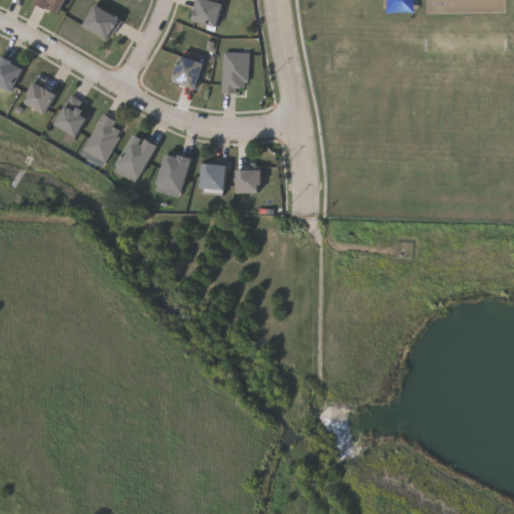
[(65,0),(59,14),(36,4),(37,0),(65,0)]
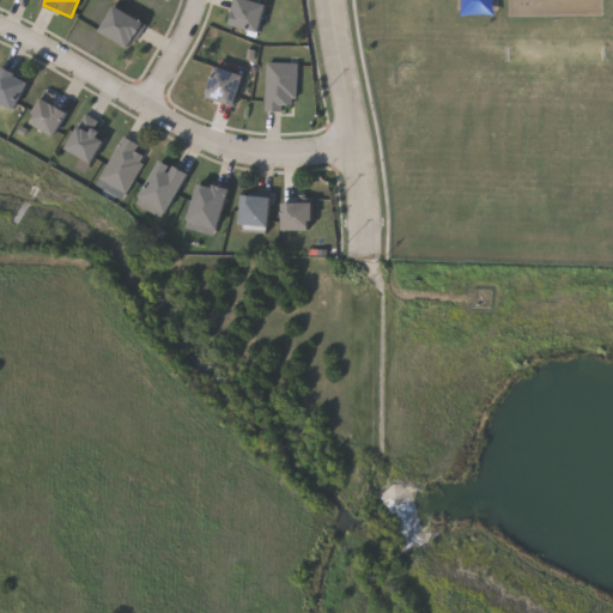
[(258,34),(230,24),(237,0),(249,0),(266,5),(258,34)]
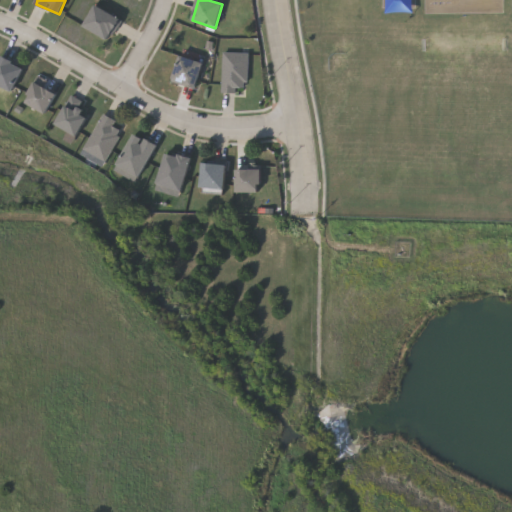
[(109,41),(84,26),(96,5),(122,20),(109,41)]
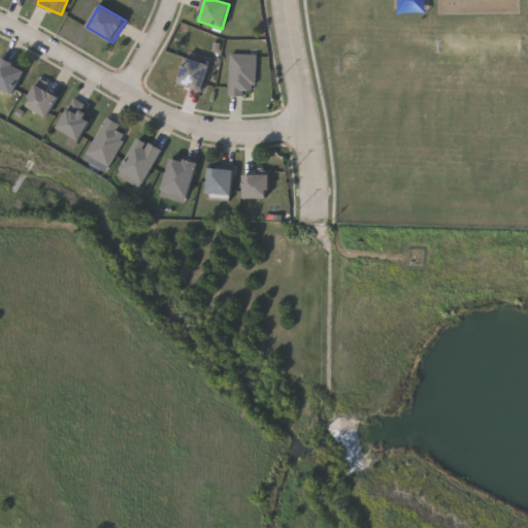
[(229,55),(255,55),(255,95),(229,95),(229,55)]
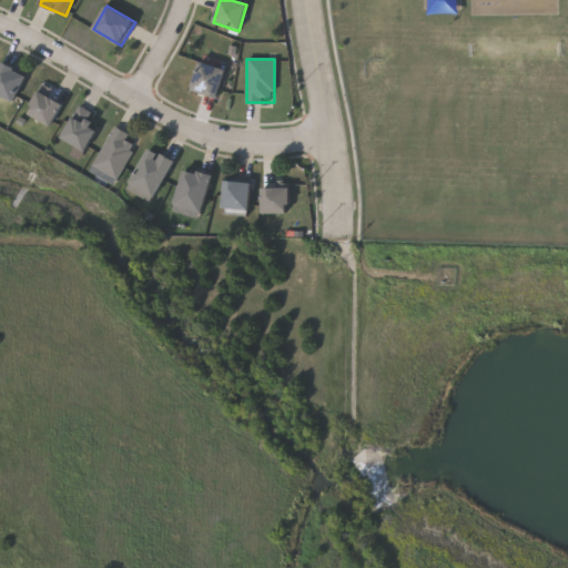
[(0,93),(0,63),(1,61),(26,73),(13,100),(0,93)]
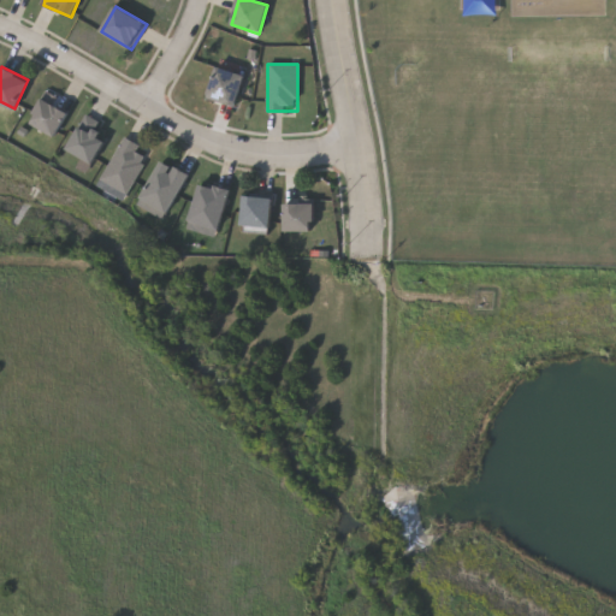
[(207,98),(215,66),(244,75),(236,106),(207,98)]
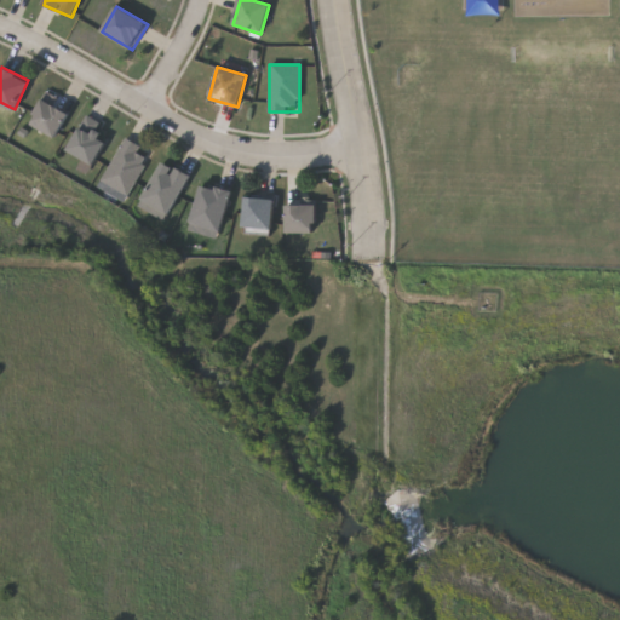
[(57,136),(29,124),(41,98),(68,110),(57,136)]
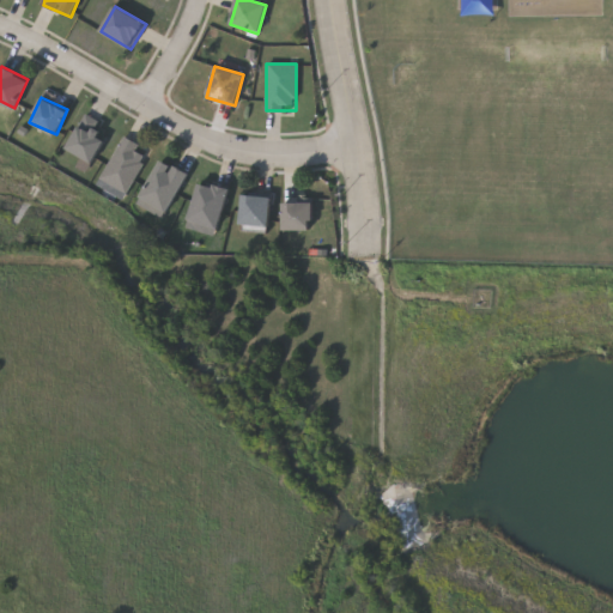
[(110,129),(89,162),(65,147),(86,115),(110,129)]
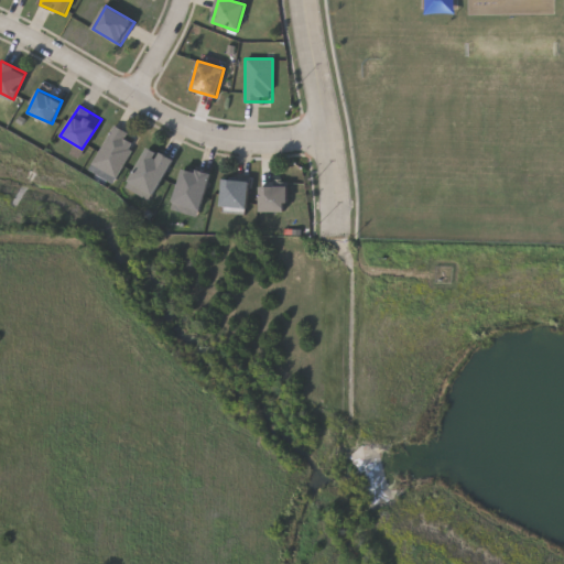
[(114,176),(91,161),(117,126),(138,142),(114,176)]
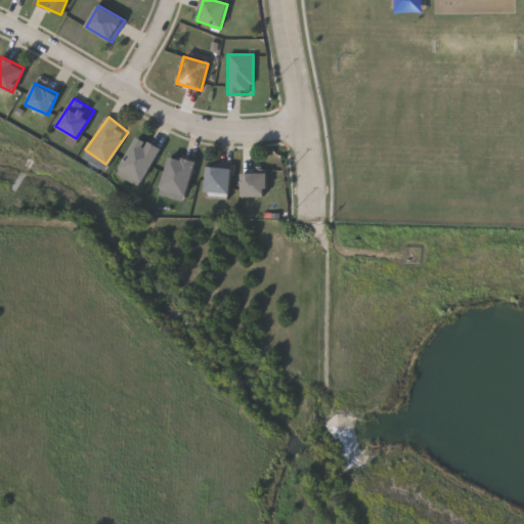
[(160,146),(141,186),(118,175),(136,135),(160,146)]
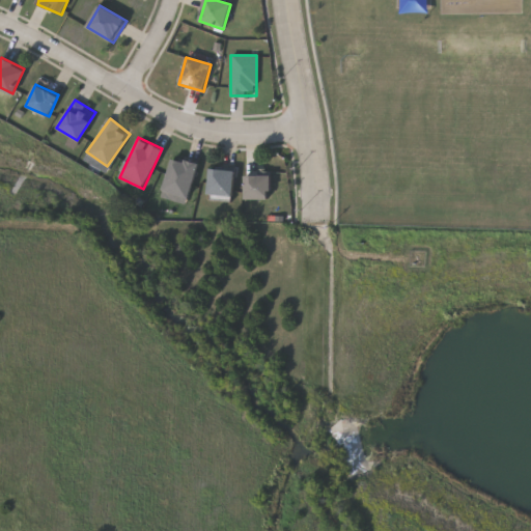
[(163,190),(172,157),(198,164),(189,197),(163,190)]
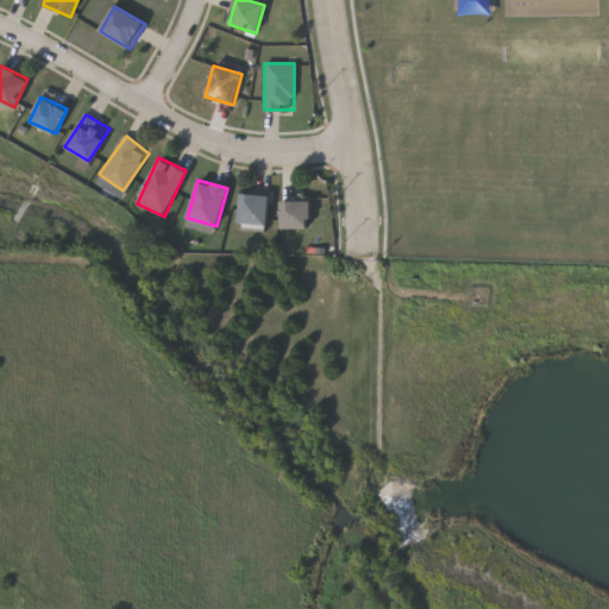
[(238,221),(240,193),(269,195),(267,225),(238,221)]
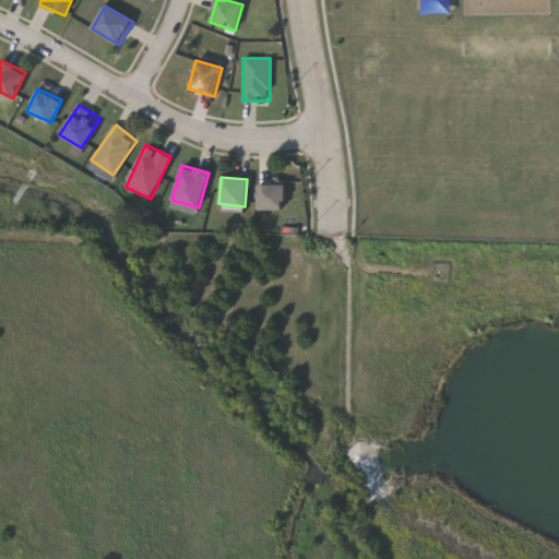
[(285,185),(285,210),(258,210),(258,185),(285,185)]
